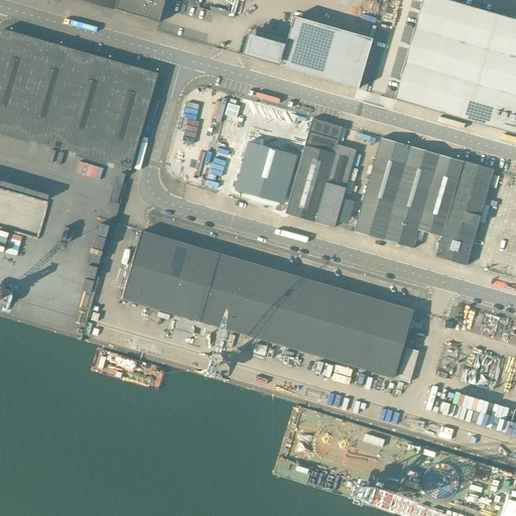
[(159,21),(164,3),(163,3),(163,2),(158,0),(79,0),(148,19),(147,20),(158,23),(158,22),(157,21),(158,20),(159,21)]
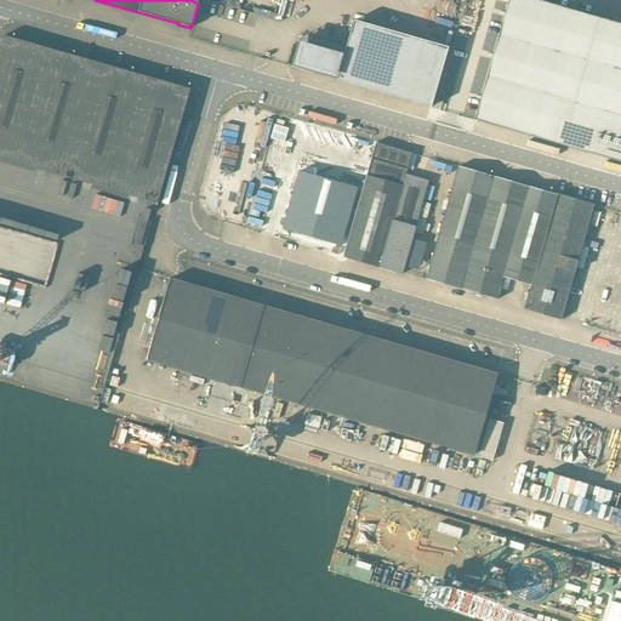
[(620,24),(534,0),(508,0),(474,120),(620,161),(620,24)]
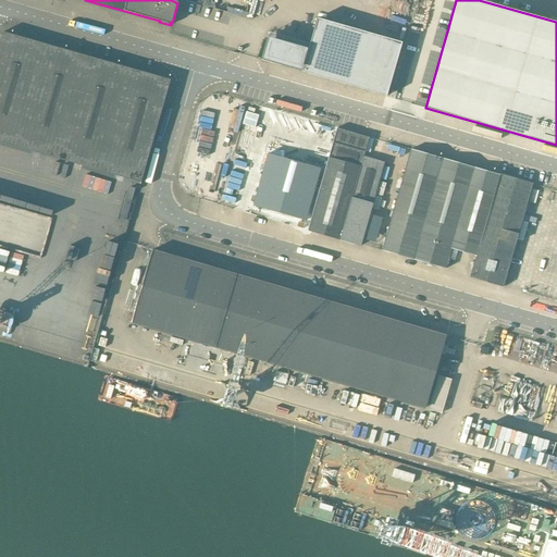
[(268,39),(261,60),(268,62),(386,96),(401,42),(318,19),(309,45),(279,36),(277,42),(268,39)]
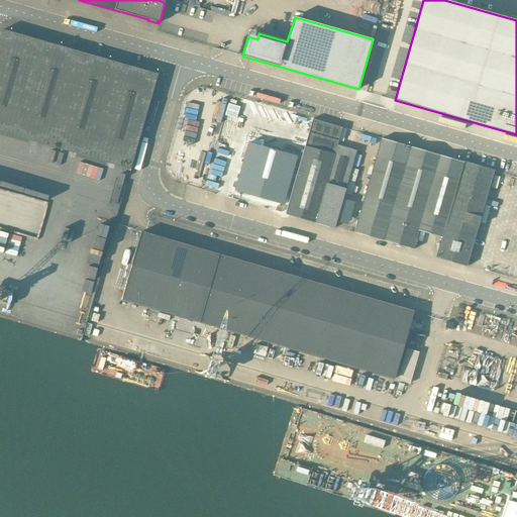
[(159,75),(2,30),(0,37),(0,132),(130,170),(159,75)]
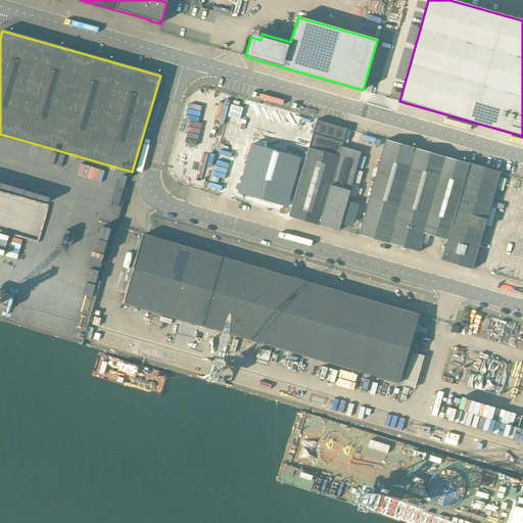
[(310,142),(301,171),(298,181),(288,217),(319,225),(341,147),(346,129),(343,128),(316,121),(310,142)]
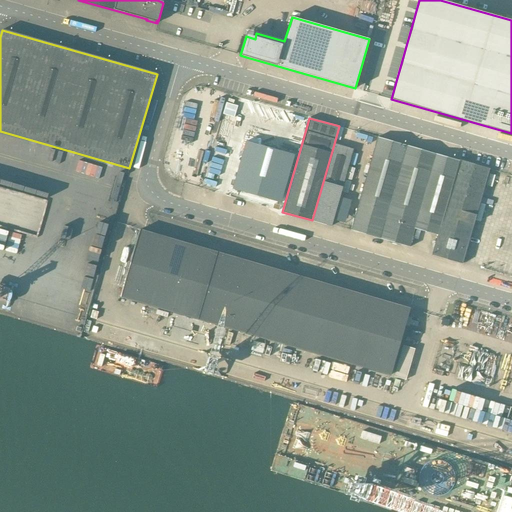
[(23,153),(26,142),(8,137),(5,148),(23,153)]
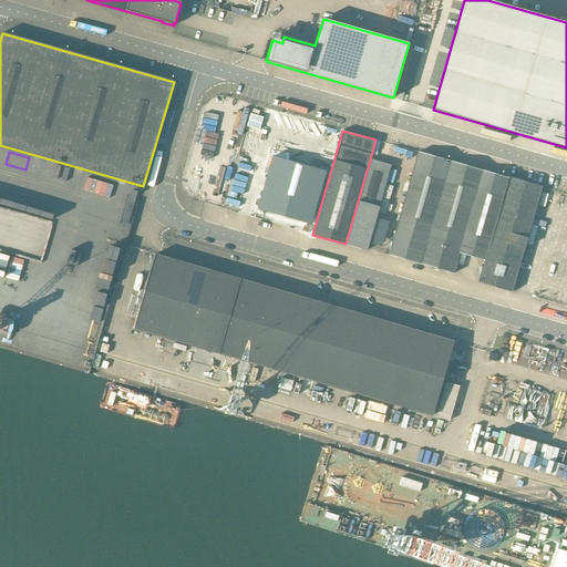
[(485,260),(508,178),(419,152),(389,255),(453,274),(460,254),(485,260)]
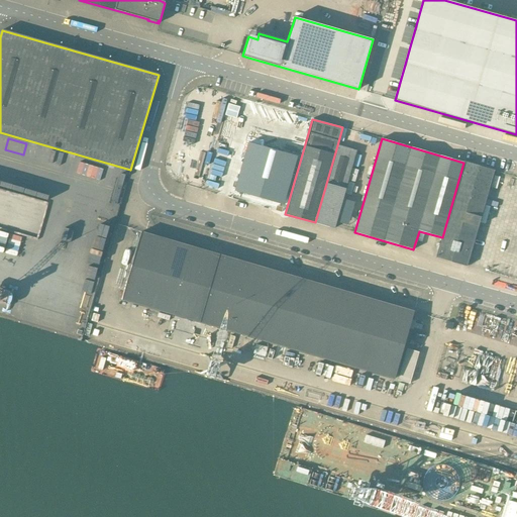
[(248,142),(235,191),(284,205),(291,178),(295,179),(298,169),(294,168),(297,157),(248,142)]
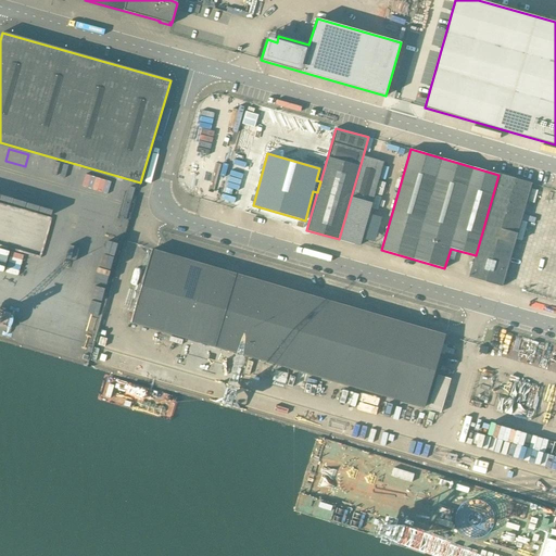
[(363,156),(339,239),(359,245),(383,162),(363,156)]
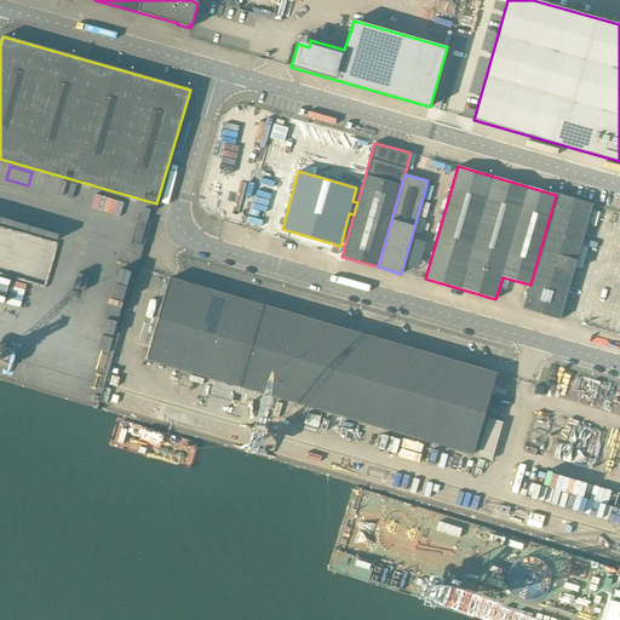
[(560,320),(592,205),(556,195),(530,285),(523,309),(560,320)]
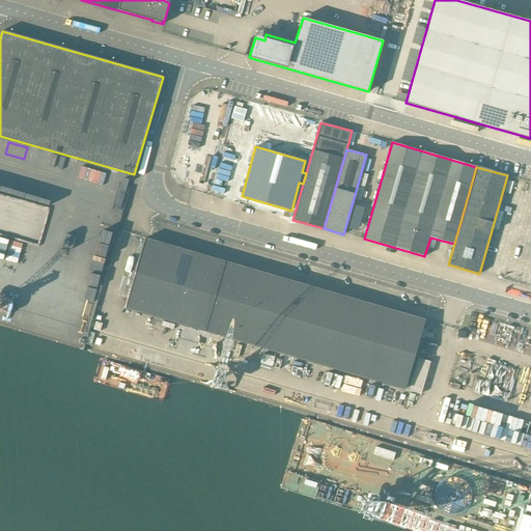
[(120,211),(129,180),(123,178),(115,208),(120,211)]
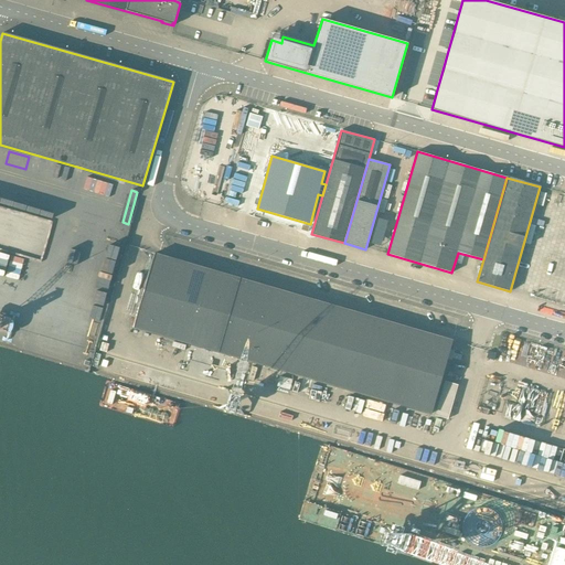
[(0,226),(22,232),(25,220),(18,217),(21,208),(0,202),(0,226)]
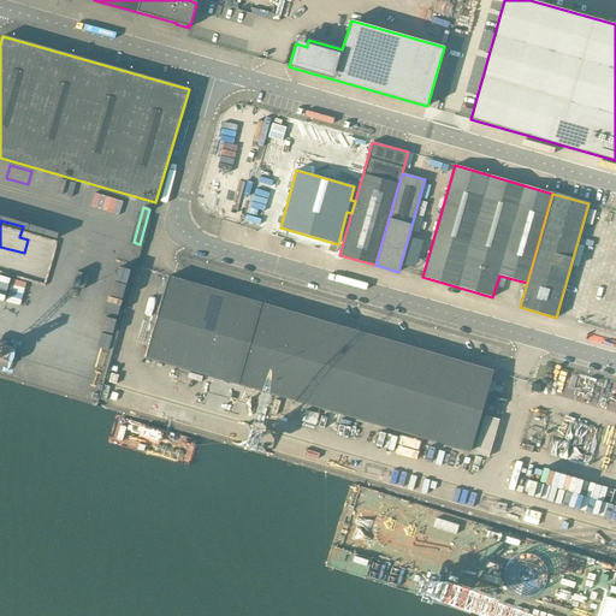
[(492,371),(260,303),(169,277),(144,357),(469,451),(480,414),(492,371)]
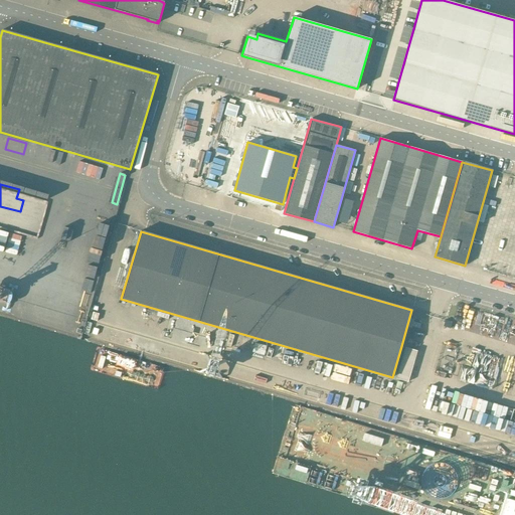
[(87,252),(83,272),(96,274),(99,254),(87,252)]
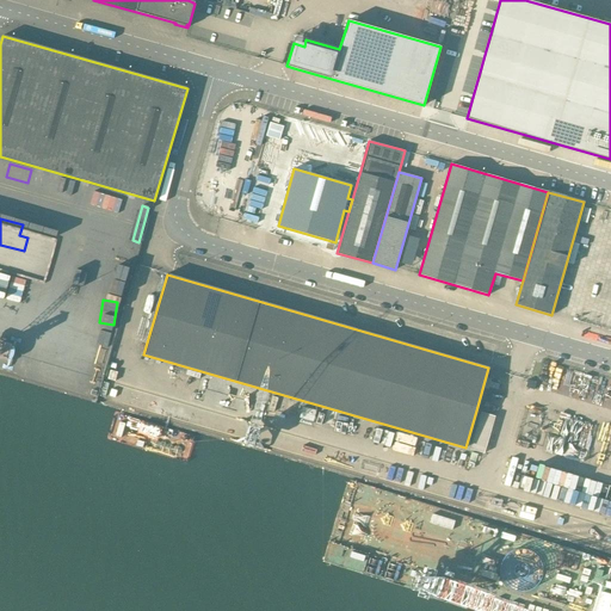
[(528,380),(525,388),(534,390),(536,382),(530,381),(529,380),(528,380)]
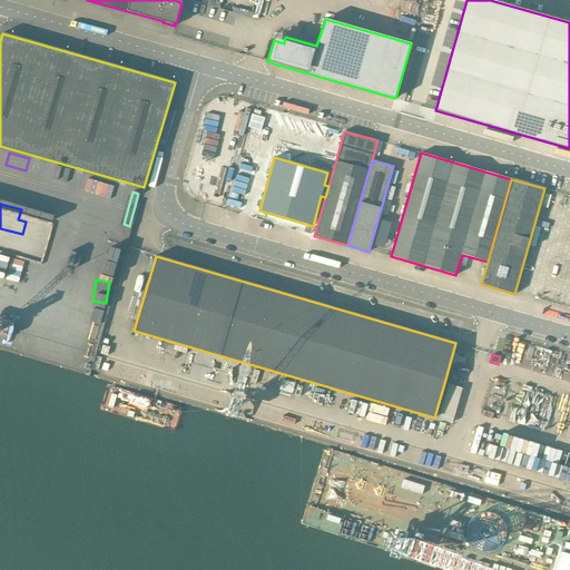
[(449,384),(439,420),(452,423),(462,389),(449,384)]
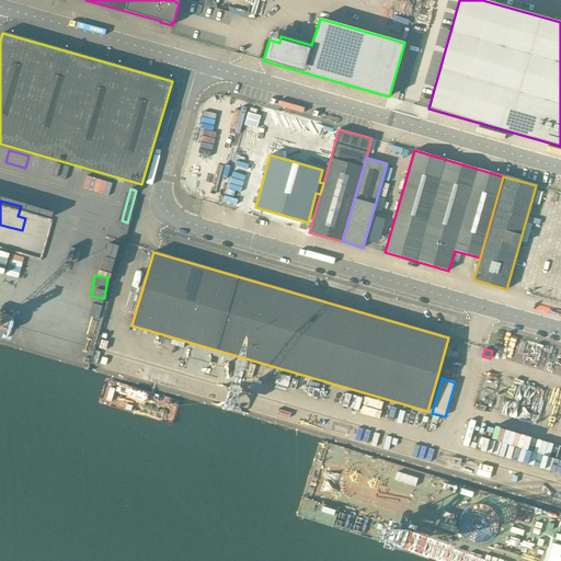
[(471,448),(527,462),(534,436),(477,422),(474,427),(466,425),(461,444),(471,446),(471,448)]
